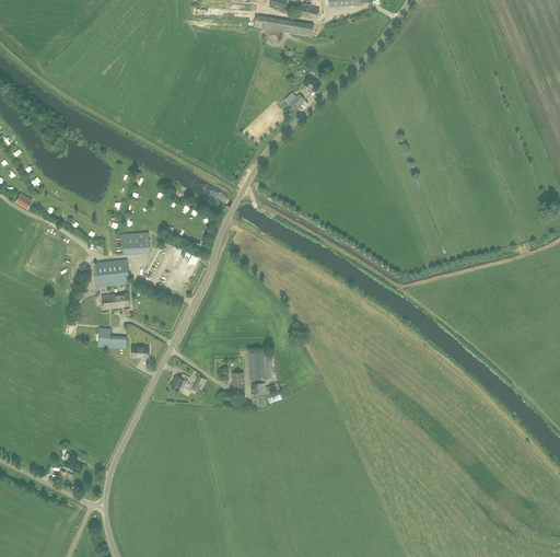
[(316,16),(319,6),(311,3),(311,1),(304,0),(303,1),(302,1),(299,12),(316,16)]
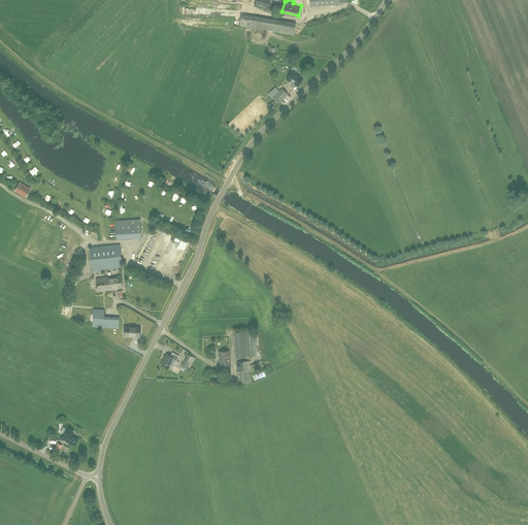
[(239,23),(249,24),(294,31),(296,20),(241,11),(239,23)]
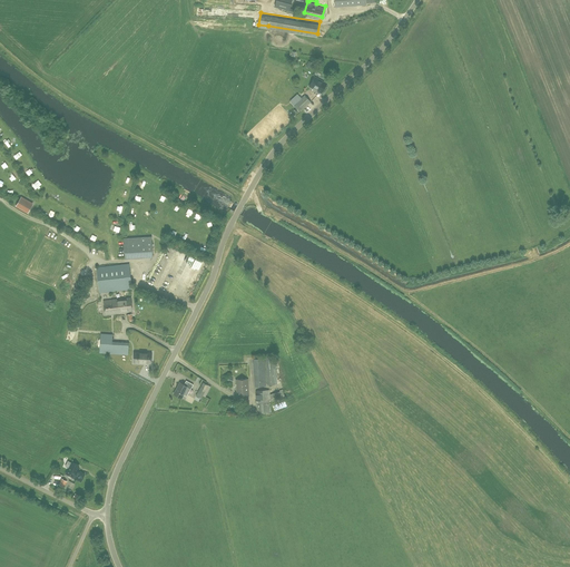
[(321,90),(327,80),(315,74),(310,84),(321,90)]
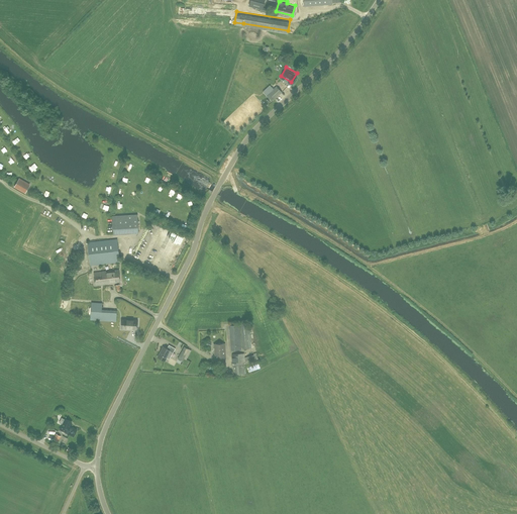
[(275,96),(282,89),(277,84),(274,86),(272,84),(267,88),(275,96)]
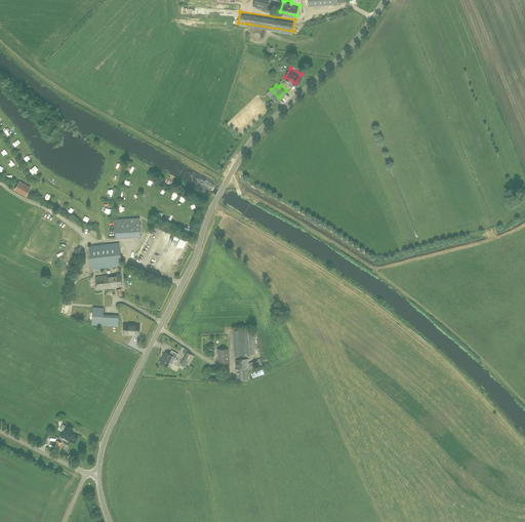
[(19,178),(15,187),(26,193),(30,185),(19,178)]
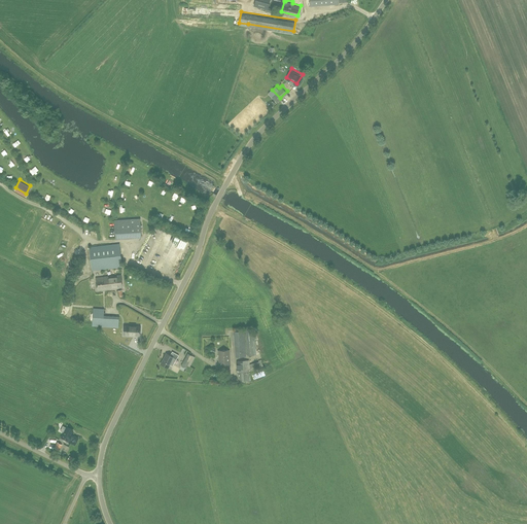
[(140,216),(114,217),(115,236),(141,235),(140,216)]
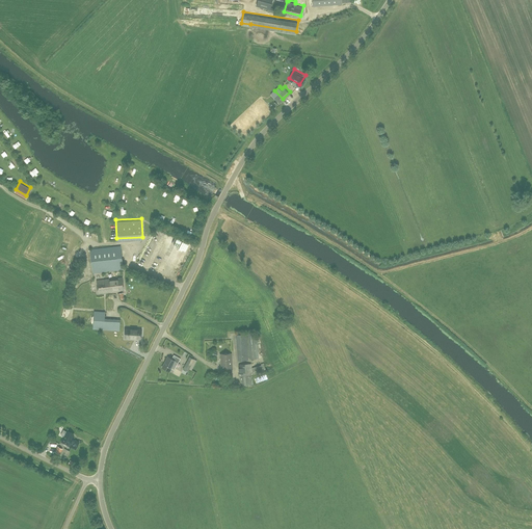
[(169,245),(179,249),(182,243),(173,239),(169,245)]
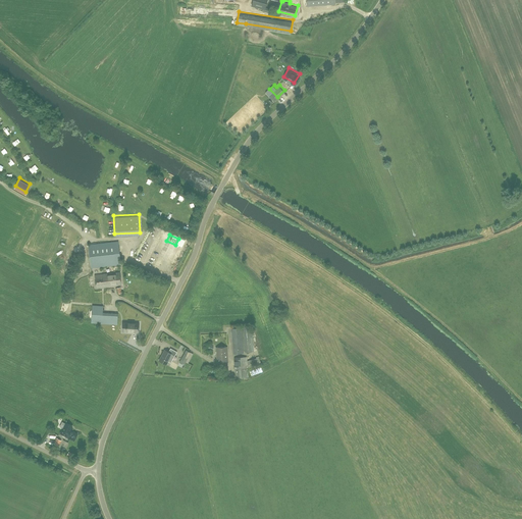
[(91,265),(102,264),(120,262),(118,239),(89,242),(91,265)]
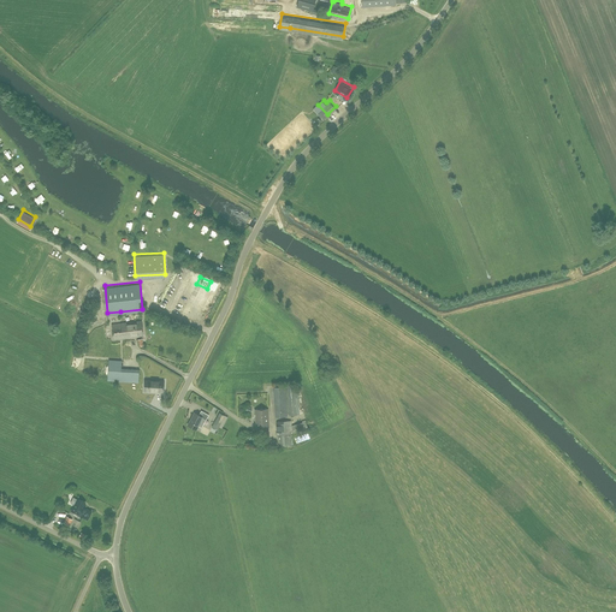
[(128,334),(143,332),(142,319),(125,320),(112,321),(113,336),(128,334)]
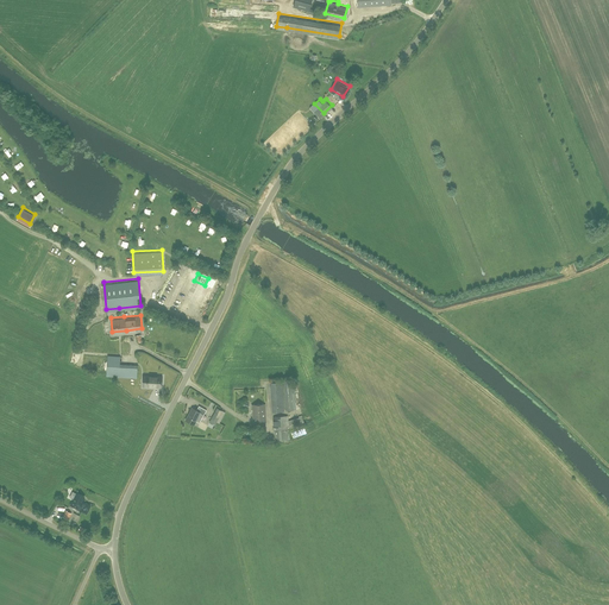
[(119,360),(120,353),(107,353),(106,372),(119,373),(137,375),(138,361),(119,360)]
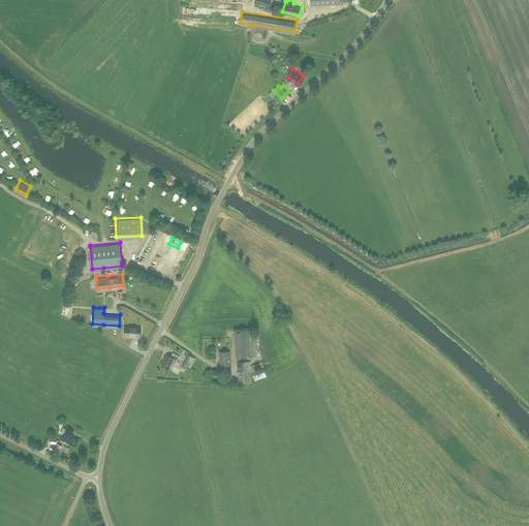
[(132,333),(145,333),(145,323),(132,323),(132,333)]
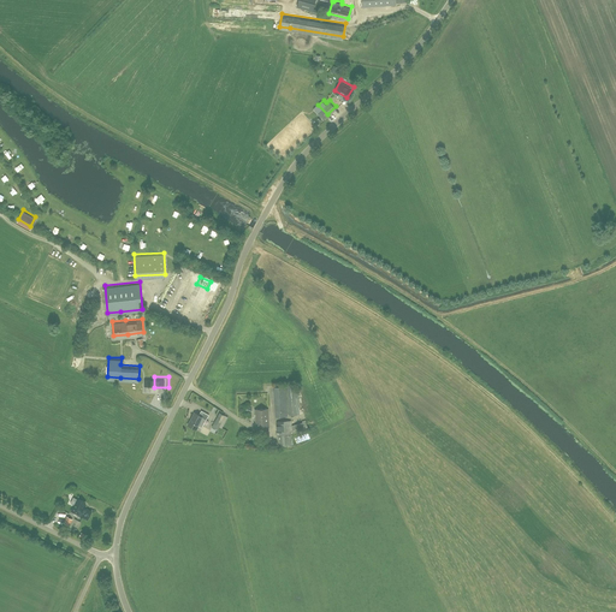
[(300,411),(300,404),(298,394),(297,381),(286,382),(289,413),(300,411)]
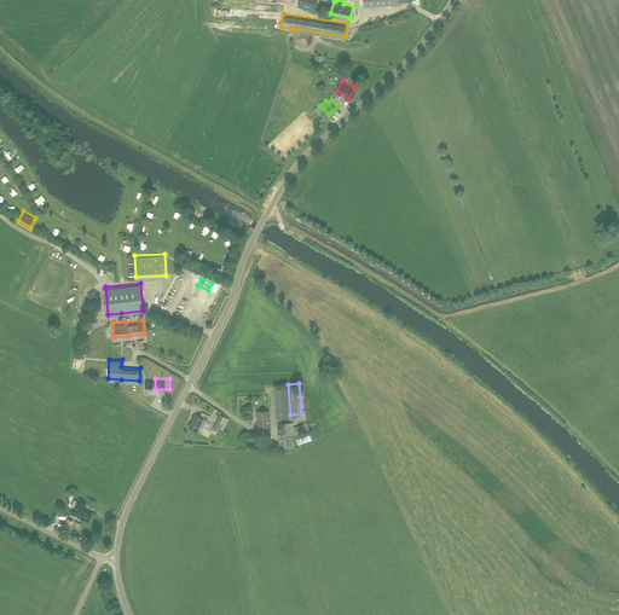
[(277,416),(289,416),(287,384),(276,386),(276,402),(277,402),(277,416)]
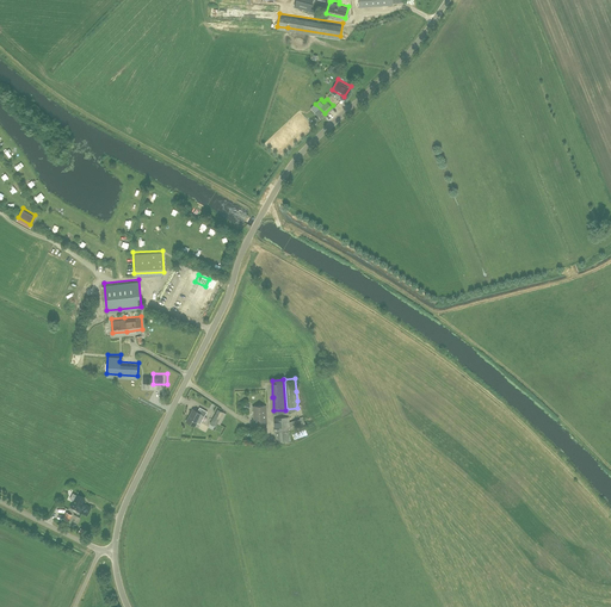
[(254,420),(267,420),(266,402),(253,403),(254,420)]
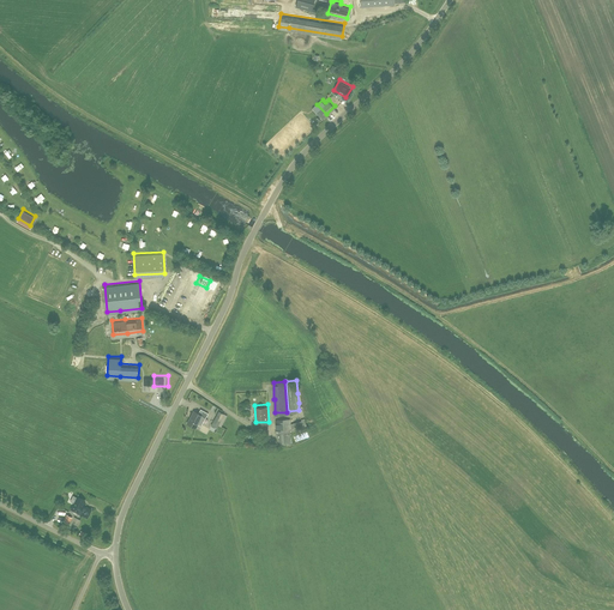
[(205,415),(209,410),(200,406),(198,410),(194,408),(187,421),(196,426),(198,421),(200,423),(203,418),(200,416),(203,414),(205,415)]
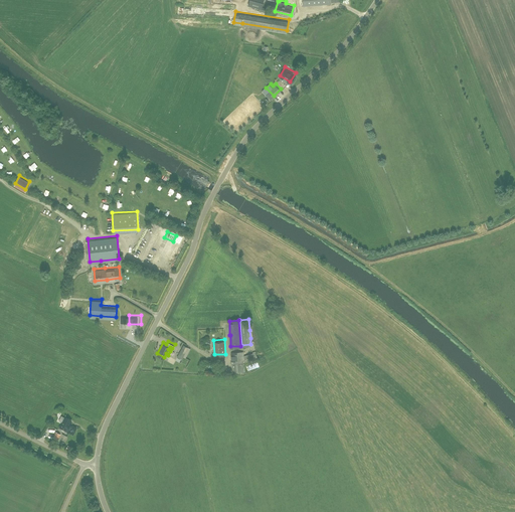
[(183,354),(185,355),(190,346),(184,342),(182,345),(179,352),(177,354),(182,357),(183,354)]
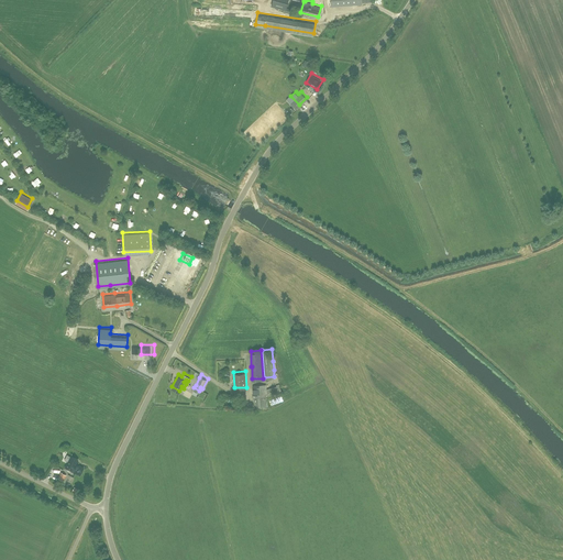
[(254,405),(267,404),(266,382),(254,383),(253,383),(254,405)]
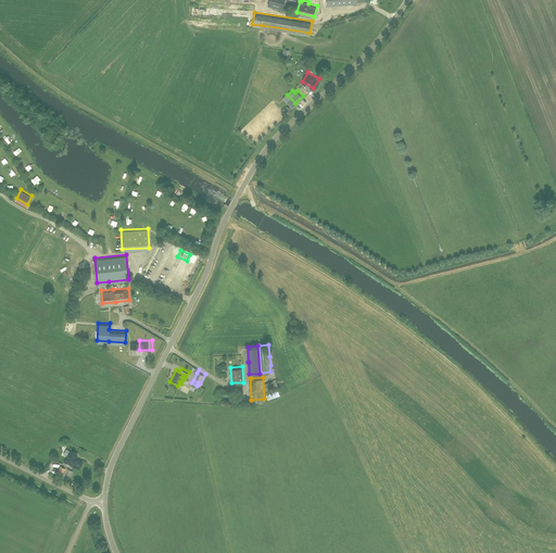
[(265,388),(278,385),(276,377),(273,377),(273,378),(263,381),(265,388)]
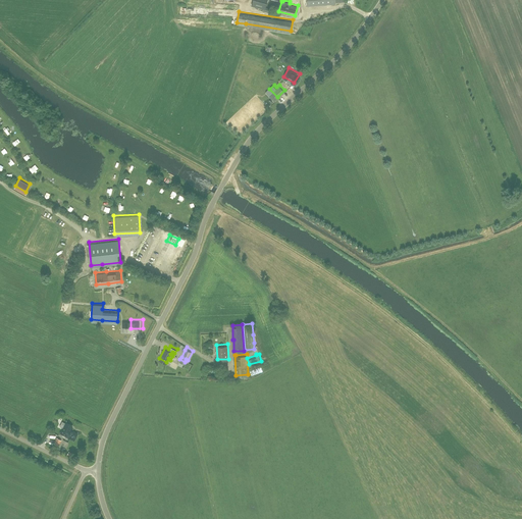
[(74,437),(77,431),(74,430),(75,429),(70,426),(72,423),(67,420),(64,426),(65,426),(63,430),(67,432),(74,437)]
